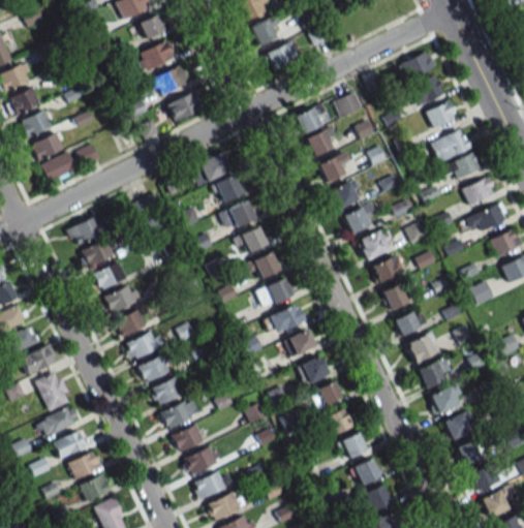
[(154,5),(151,0),(120,0),(116,2),(125,20),(154,5)]
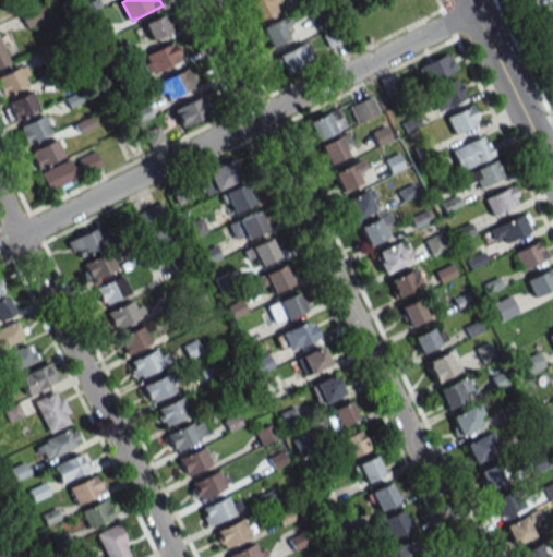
[(281,0),(254,0),(259,19),(285,12),(281,0)]
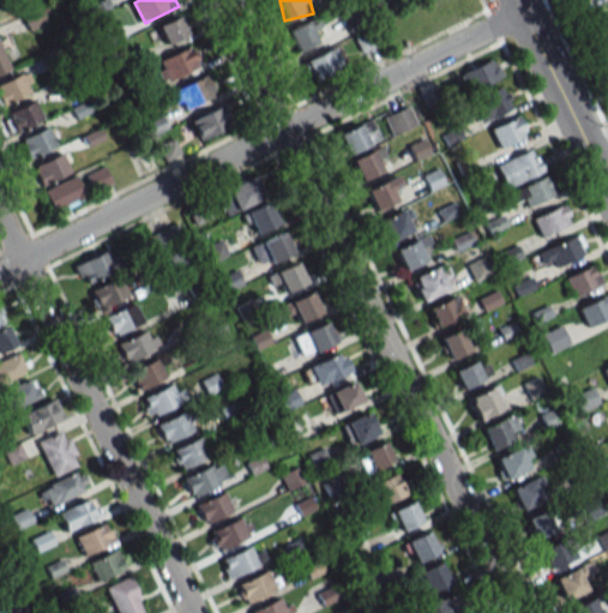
[(36,32),(50,24),(42,8),(28,17),(36,32)]
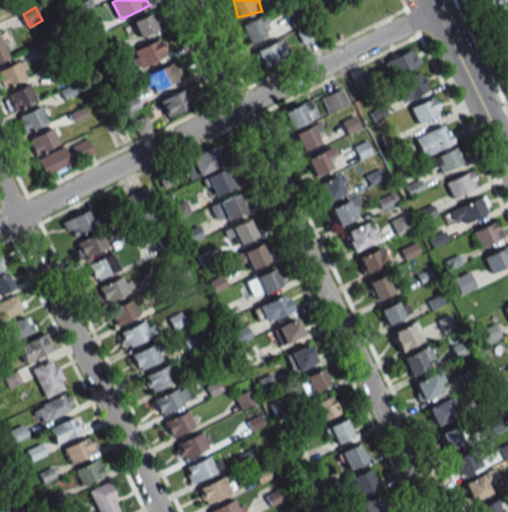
[(135,22),(142,37),(160,29),(153,14),(135,22)]
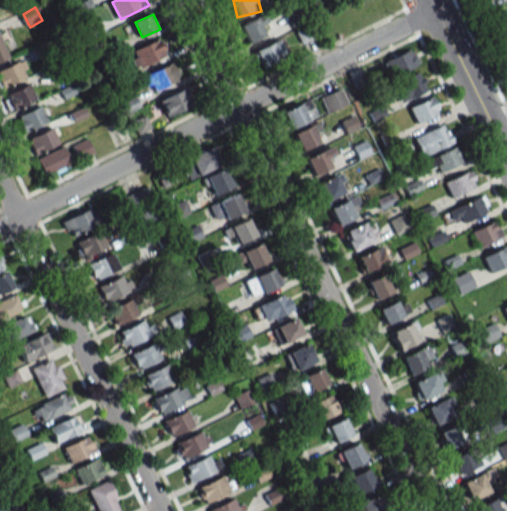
[(243,28),(252,44),(268,35),(264,27),(272,22),(268,14),(243,28)]
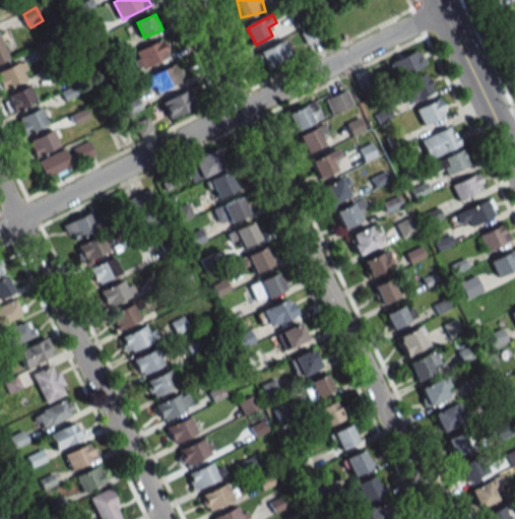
[(0,64),(13,58),(0,31),(0,64)]
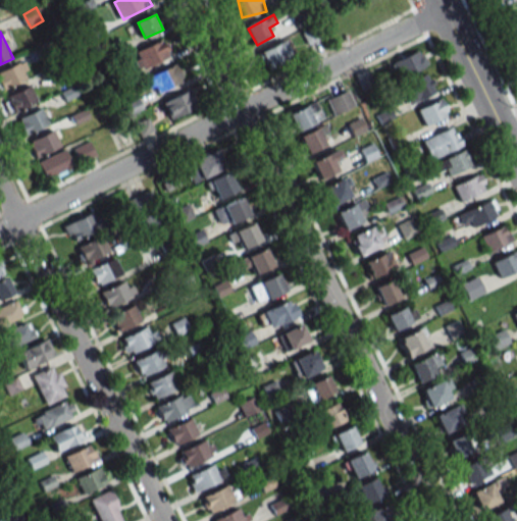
[(143,71),(172,56),(163,40),(135,55),(143,71)]
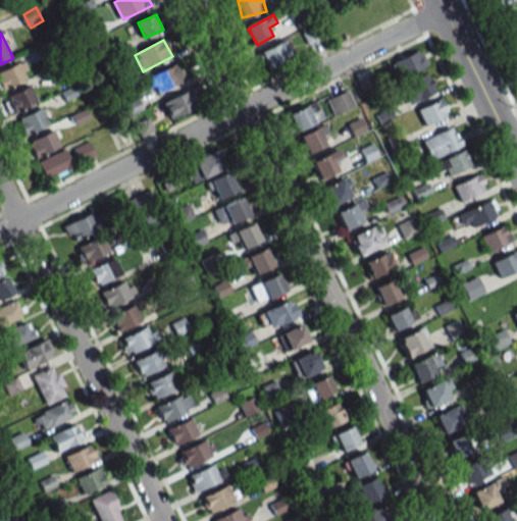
[(263,53),(271,69),(296,57),(288,41),(263,53)]
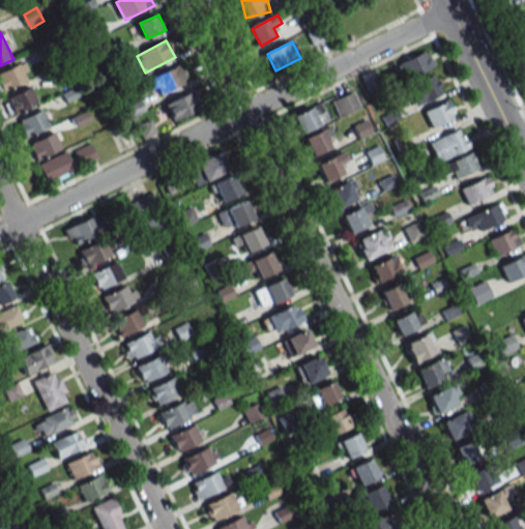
[(403,64),(410,80),(437,66),(429,51),(403,64)]
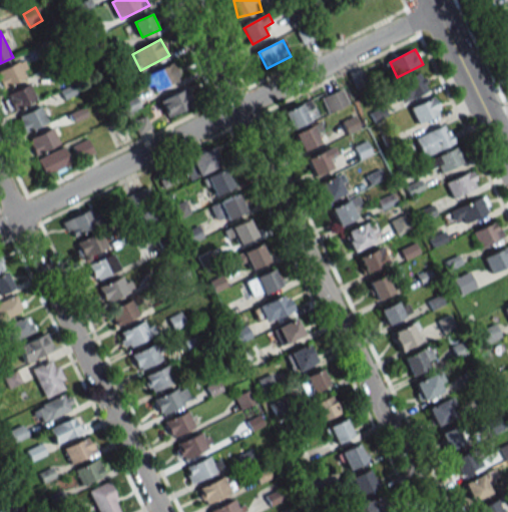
[(0,72),(0,83),(3,90),(31,76),(23,61),(0,72)]
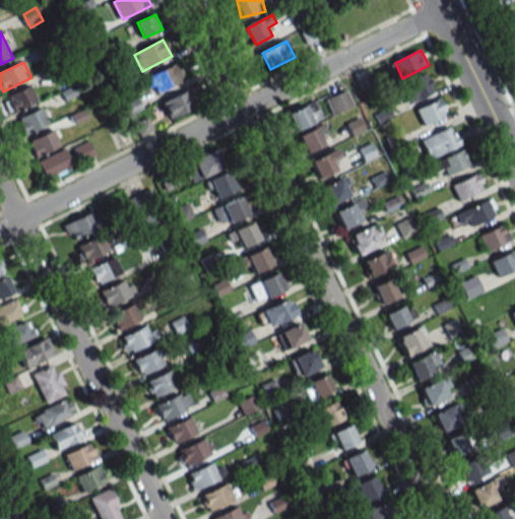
[(155,94),(186,80),(179,65),(148,78),(155,94)]
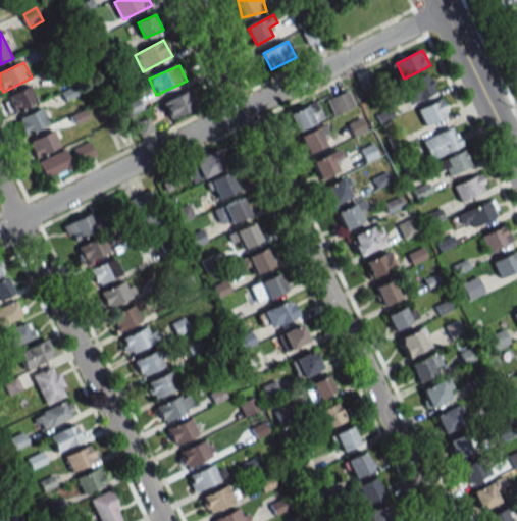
[(404,87),(412,105),(441,93),(433,74),(404,87)]
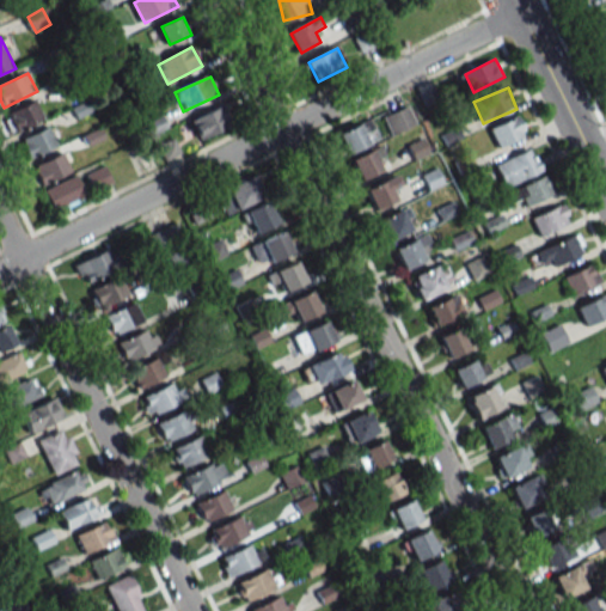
[(8,116),(17,134),(48,118),(40,101),(8,116)]
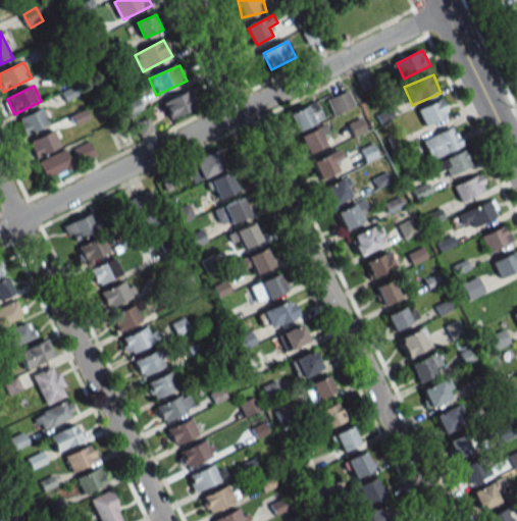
[(166,101),(171,117),(200,108),(195,92),(166,101)]
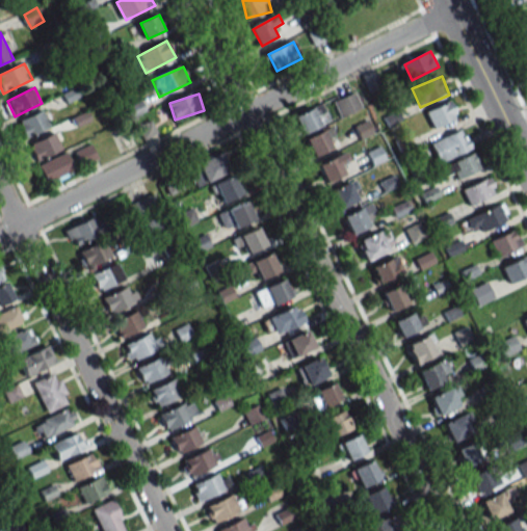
[(338,100),(342,116),(364,110),(360,94),(338,100)]
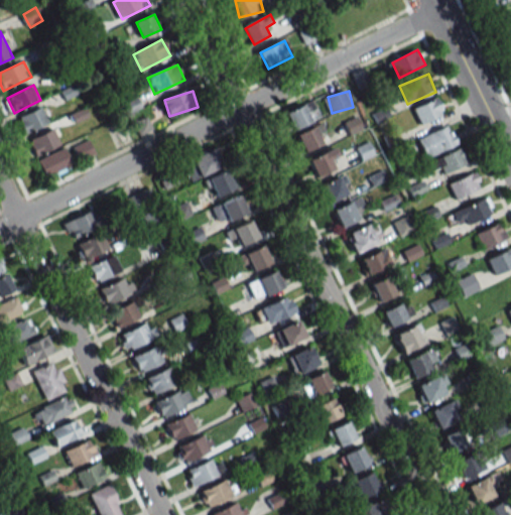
[(416,109),(423,125),(449,114),(441,97),(416,109)]
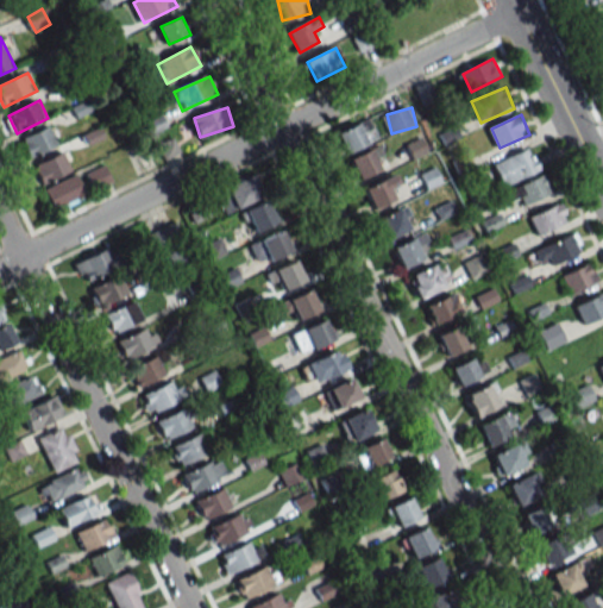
[(340,133),(368,120),(372,130),(366,133),(371,144),(351,155),(340,133)]
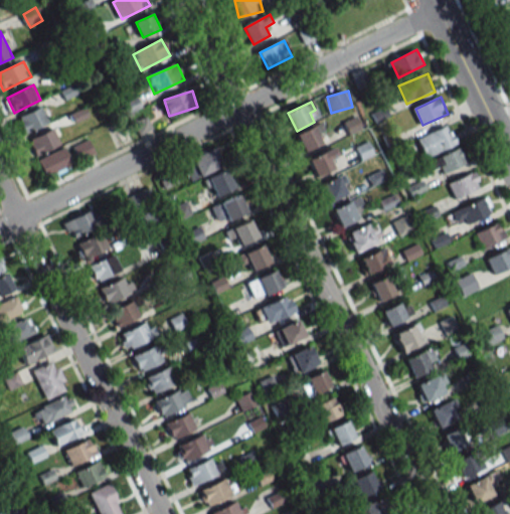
[(51,123),(43,107),(20,119),(28,135),(51,123)]
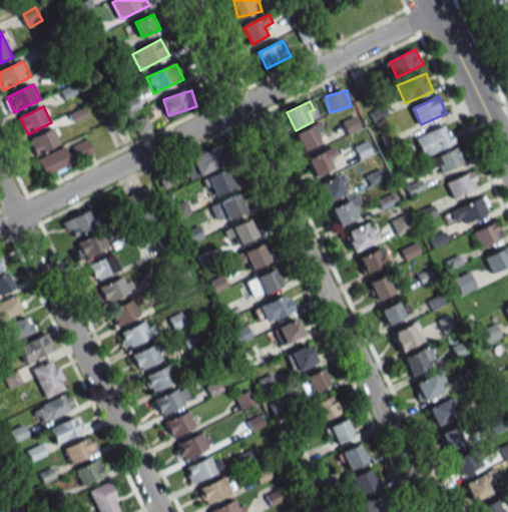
[(298,134),(321,123),(325,131),(319,134),(324,143),(306,151),(298,134)]
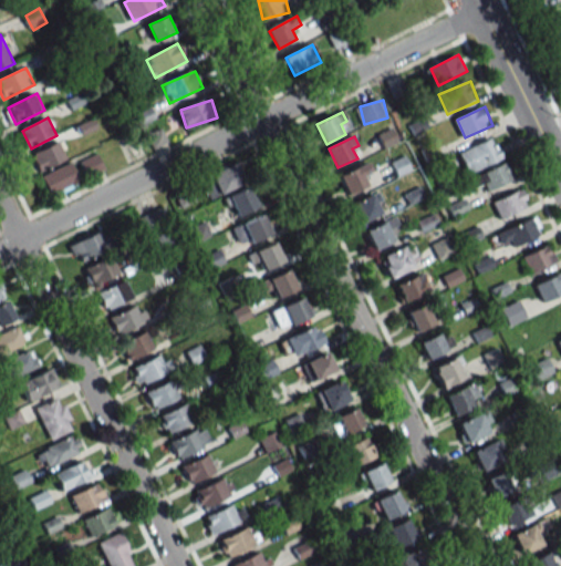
[(461,154),(471,175),(506,158),(496,137),(461,154)]
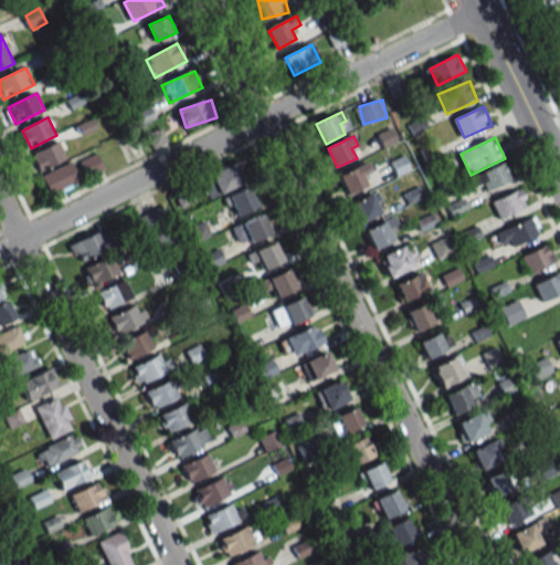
[(45,176),(53,195),(107,171),(99,153),(45,176)]
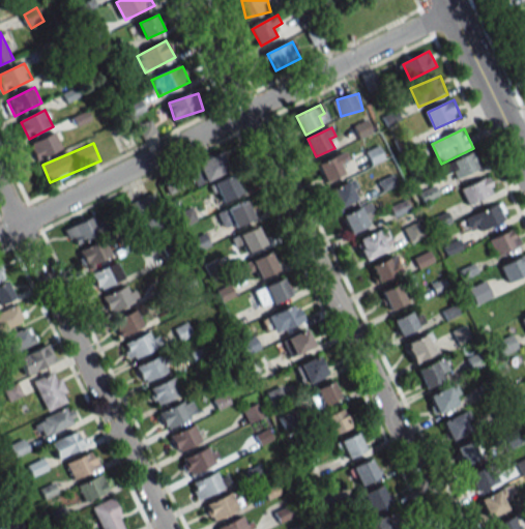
[(236,170),(228,151),(199,164),(201,170),(194,173),(199,186),(236,170)]
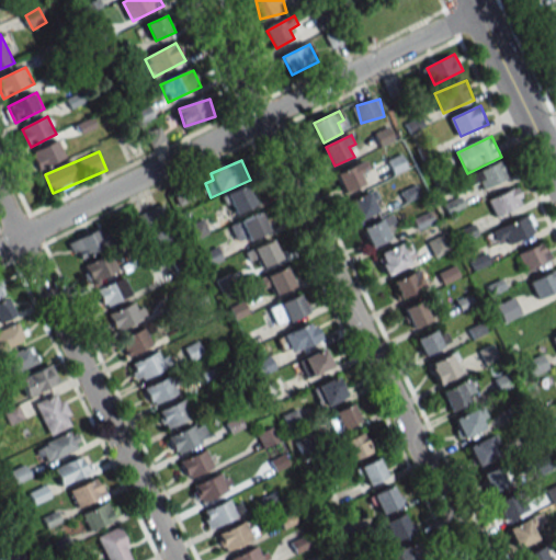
[(471,175),(475,186),(483,182),(486,190),(513,179),(506,161),(471,175)]
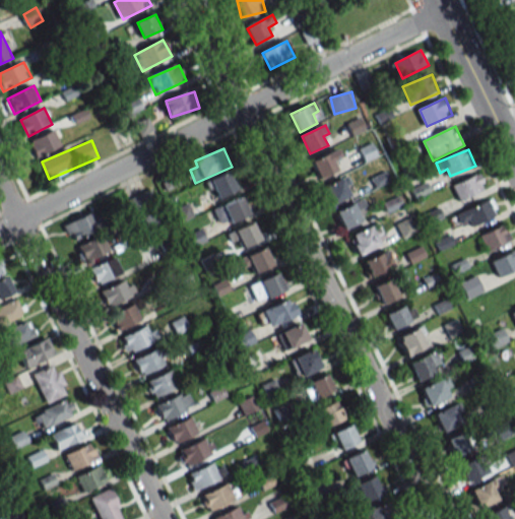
[(315,161),(338,150),(342,158),(336,160),(341,171),(323,179),(315,161)]
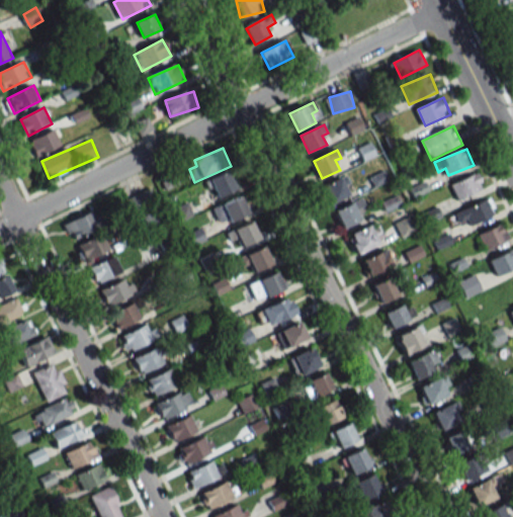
[(219,198),(240,188),(231,171),(210,181),(219,198)]
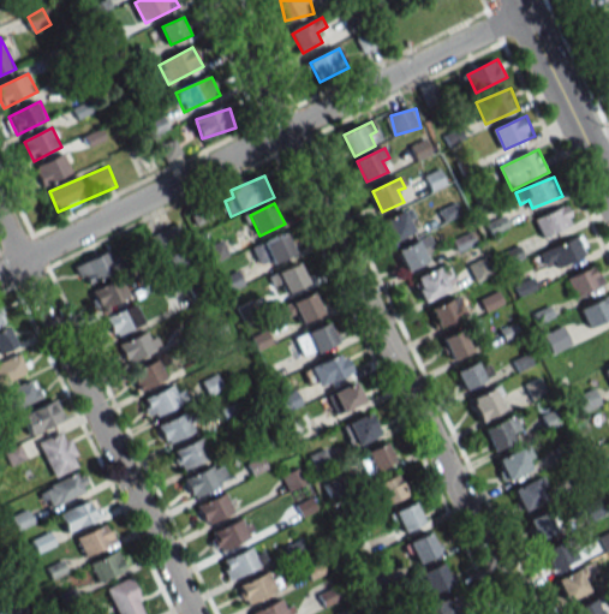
[(537,220),(547,238),(579,224),(569,204),(537,220)]
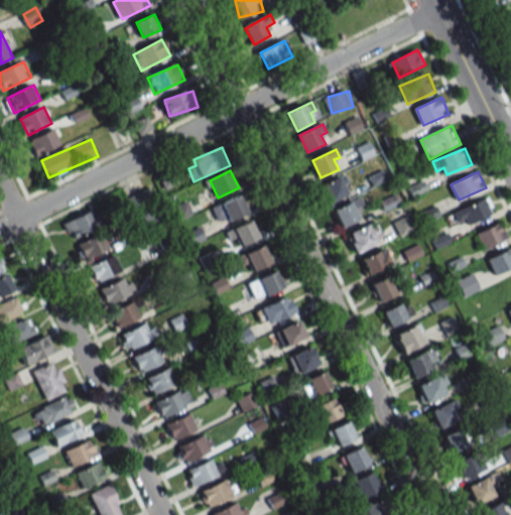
[(325,185),(348,174),(351,182),(346,185),(351,195),(333,204),(325,185)]
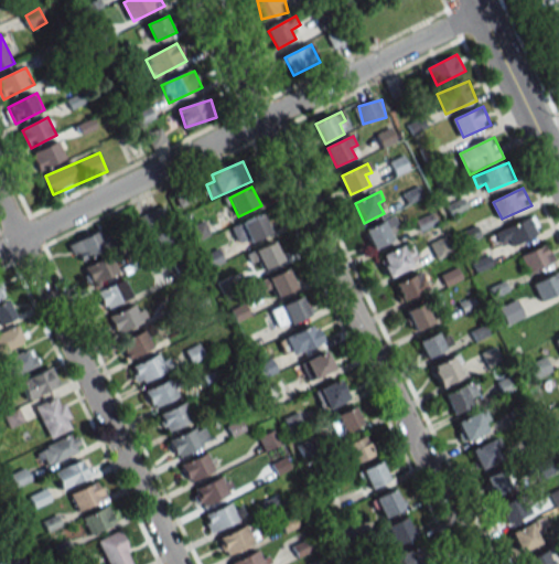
[(143,214),(147,231),(172,225),(168,210),(143,214)]
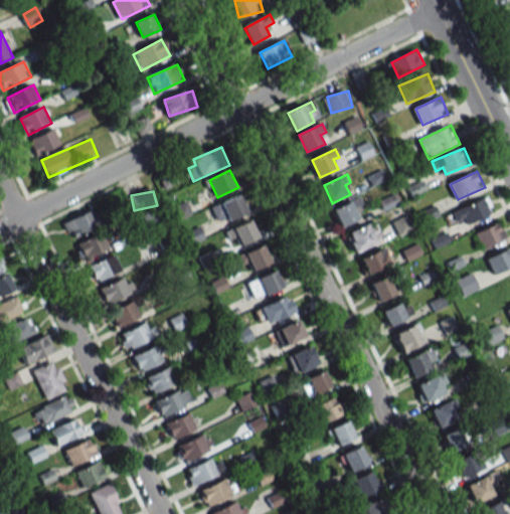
[(249,211),(240,194),(214,208),(223,225),(249,211)]
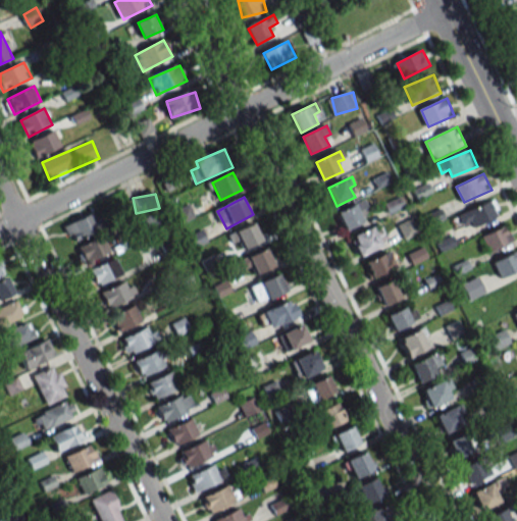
[(477,227),(503,214),(495,199),(461,216),(466,224),(473,220),(477,227)]
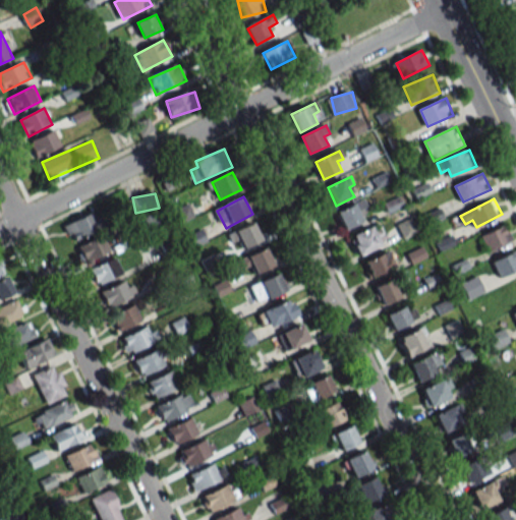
[(339,213),(362,200),(366,209),(361,212),(365,221),(347,230),(339,213)]
